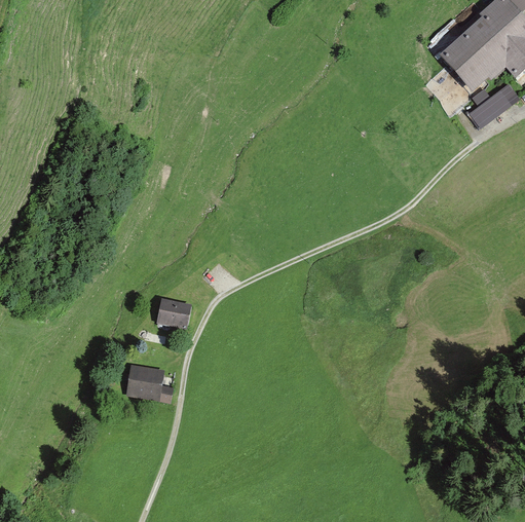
[(524,20),(508,0),(501,0),(437,57),(472,97),(507,67),(517,79),(524,72),(524,20)]
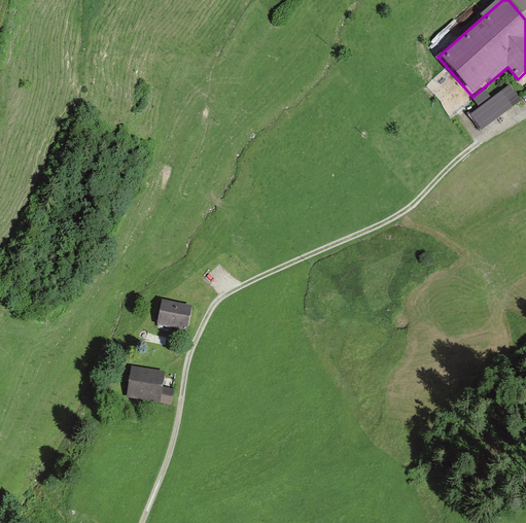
[(449,30),(458,21),(453,15),(432,36),(437,41),(448,30),(449,30)]
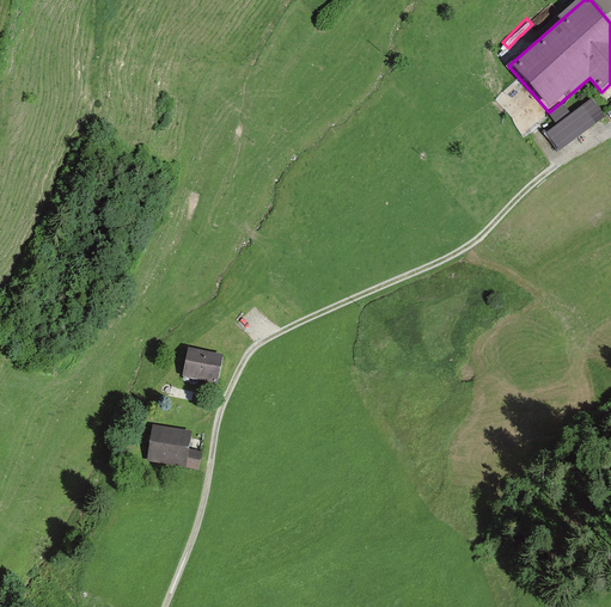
[(592,97),(547,132),(560,148),(605,114),(592,97)]
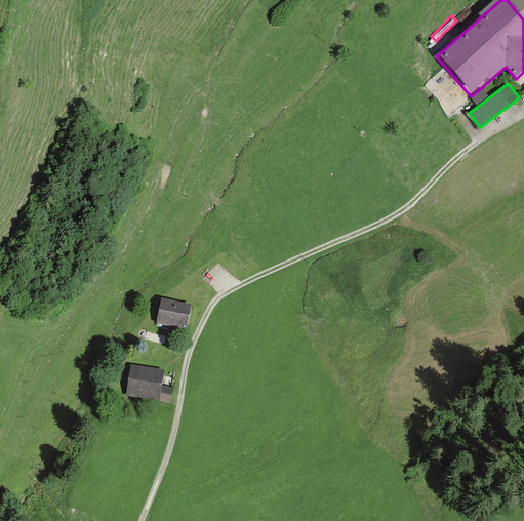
[(190,306),(159,299),(155,322),(186,328),(190,306)]
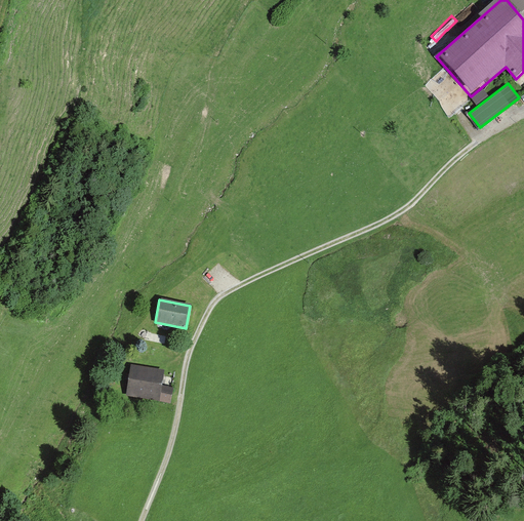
[(165,369),(130,364),(125,396),(171,402),(172,390),(162,389),(165,369)]
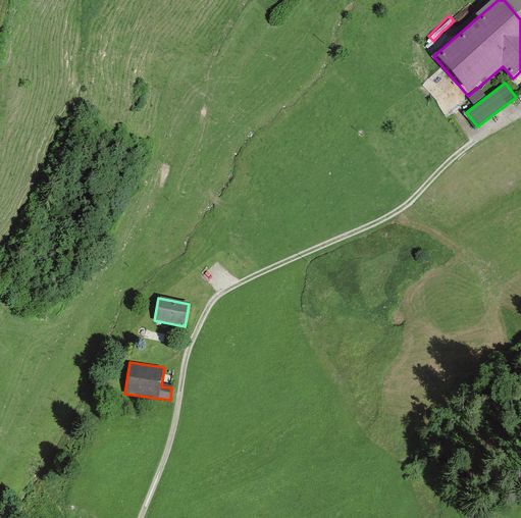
All buildings are outlined.
